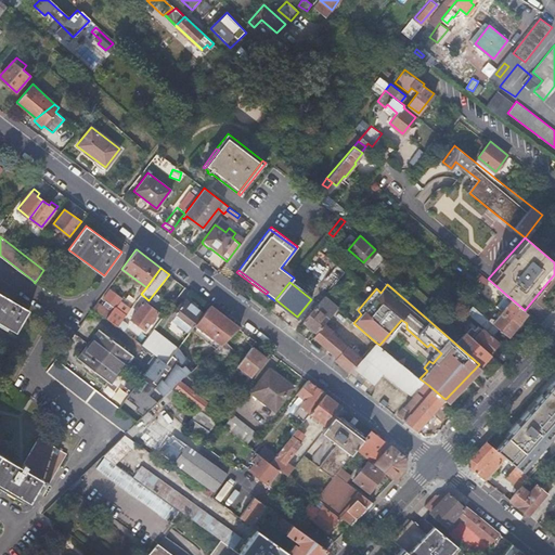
[(108,314),(95,304),(92,308),(116,326),(120,321),(125,314),(115,307),(120,298),(110,289),(103,299),(114,307),(108,314)]
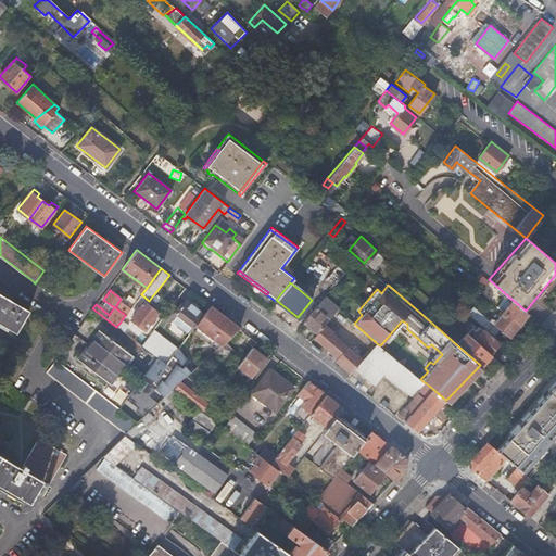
[(491,291),(488,298),(496,303),(500,295),(491,291)]
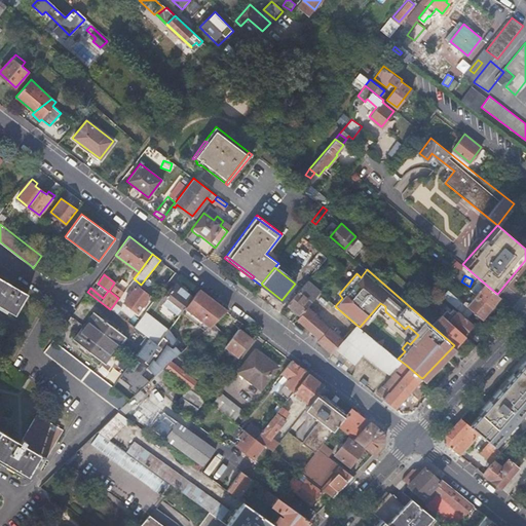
[(0,276),(0,305),(15,314),(28,294),(0,276)]
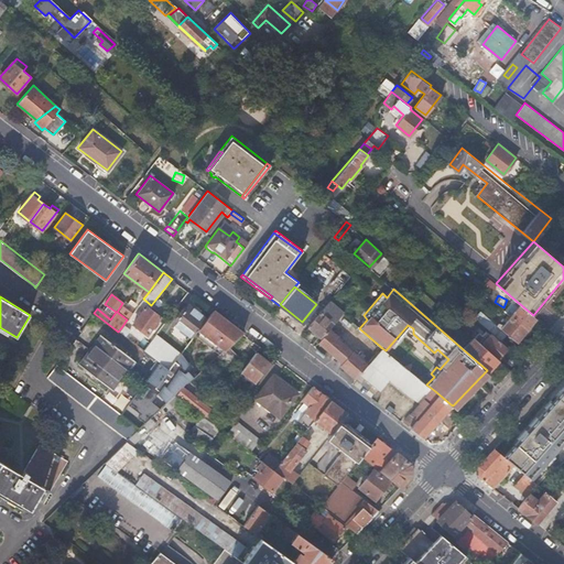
[(533,315),(513,299),(503,310),(510,316),(525,329),(535,317),(533,315)]
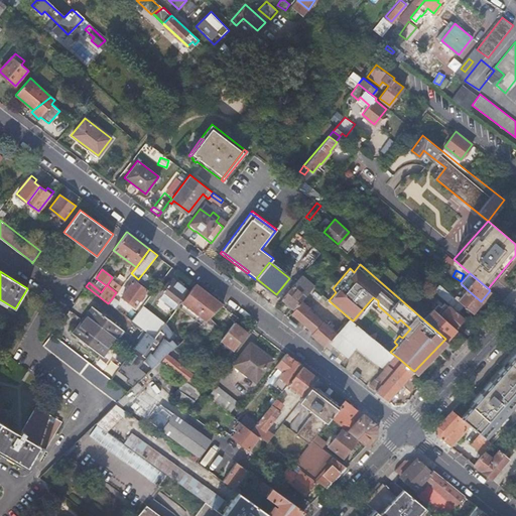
[(178,305),(179,303),(188,291),(172,278),(161,291),(169,298),(167,299),(170,302),(172,300),(178,305)]
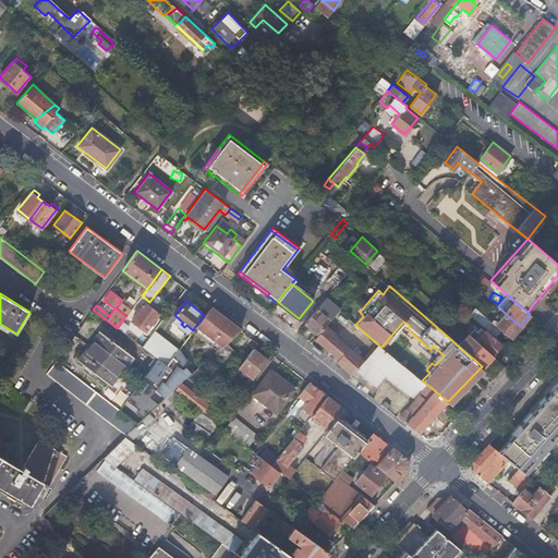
[(481,302),(475,307),(476,307),(490,320),(494,316),(494,312),(481,302)]
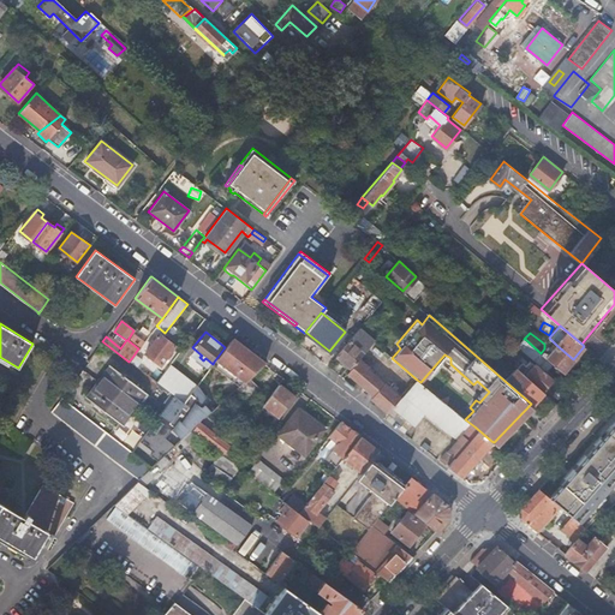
[(159,334),(144,353),(160,365),(174,346),(159,334)]
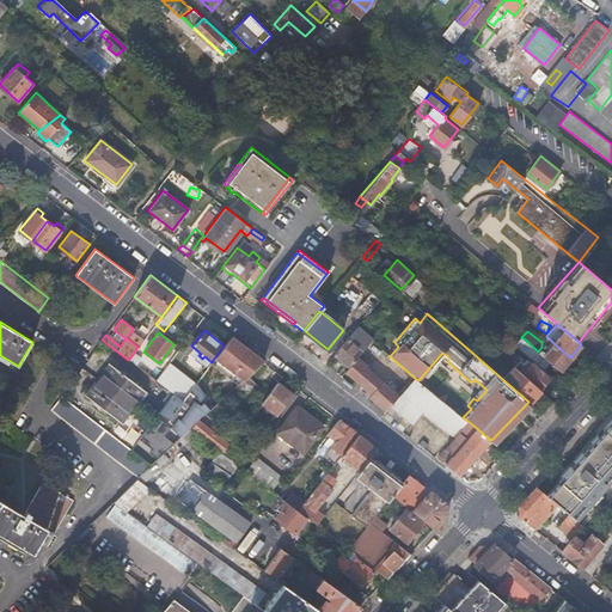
[(263,361),(231,336),(224,346),(213,360),(215,361),(218,359),(237,373),(233,378),(222,387),(219,385),(213,380),(220,369),(212,362),(195,384),(183,401),(166,423),(182,435),(189,428),(197,421),(234,387),(263,361)]
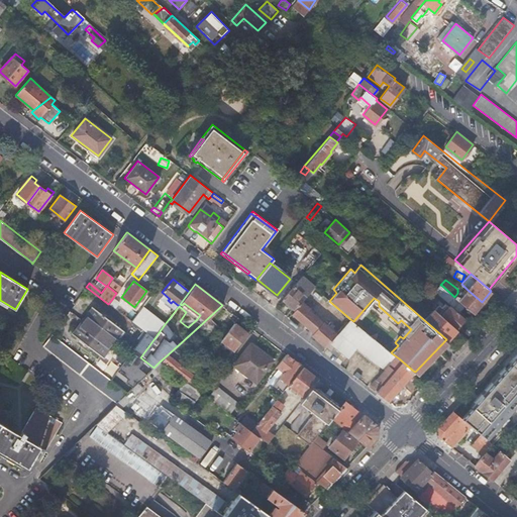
[(441,285),(435,292),(458,311),(463,305),(455,298),(454,297),(441,285)]
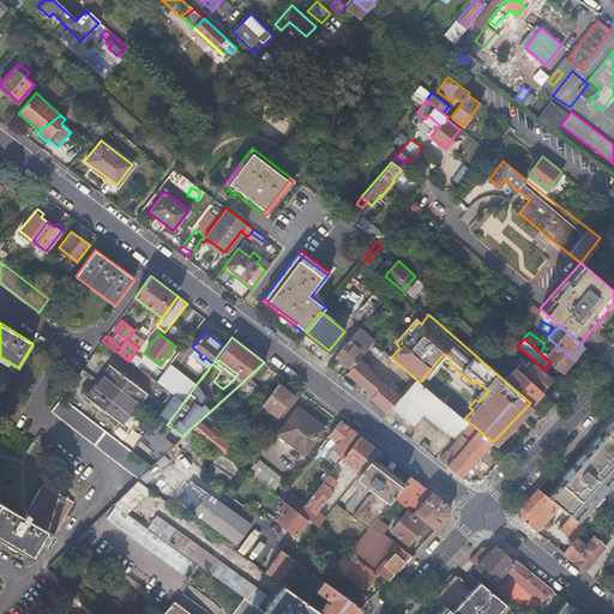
[(606,350),(609,344),(602,338),(597,343),(606,350)]
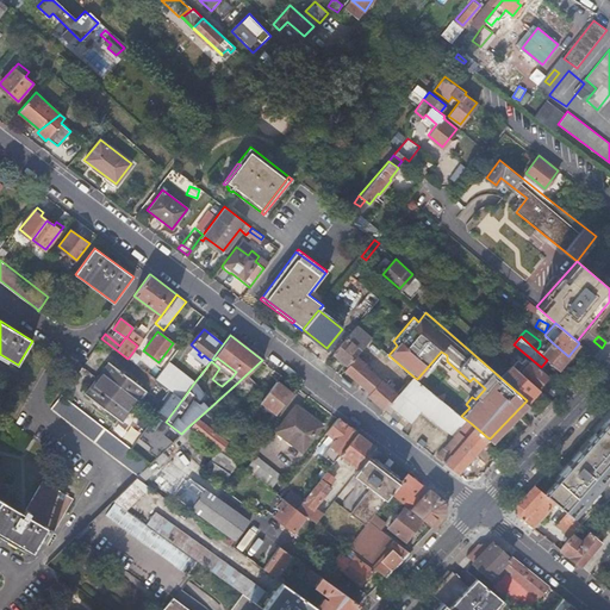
[(358,354),(361,350),(346,337),(334,352),(348,365),(358,354)]
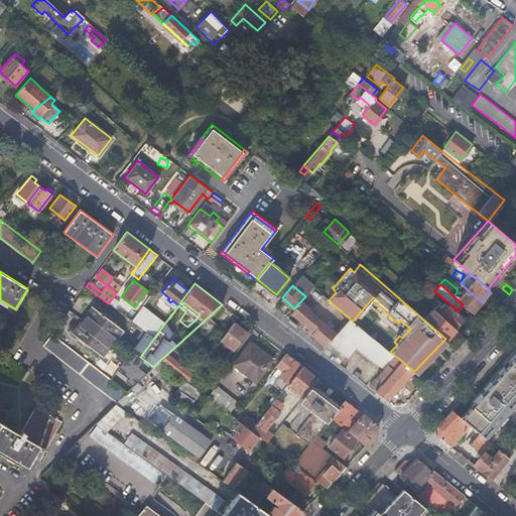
[(481,301),(467,289),(464,292),(461,296),(456,295),(455,297),(463,304),(472,312),(481,301)]
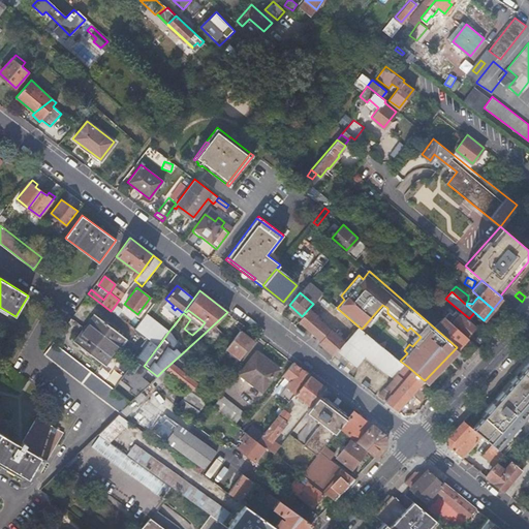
[(115,306),(111,311),(134,329),(138,323),(115,306)]
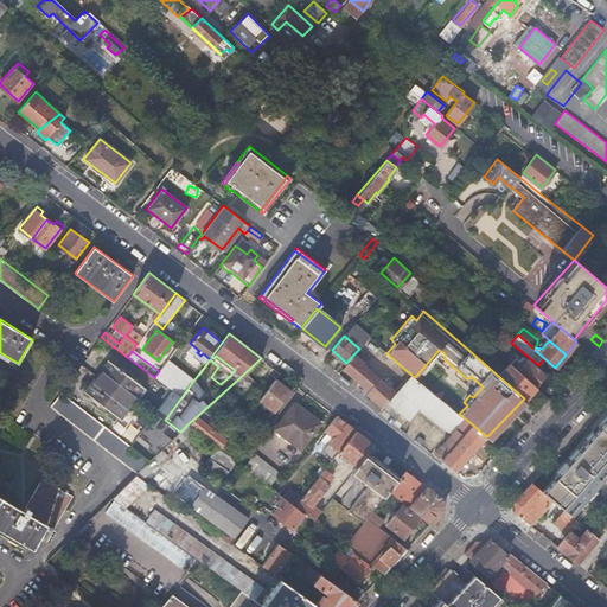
[(366,394),(382,407),(396,391),(384,382),(387,379),(382,376),(379,377),(363,363),(365,360),(356,352),(343,369),(369,390),(366,394)]
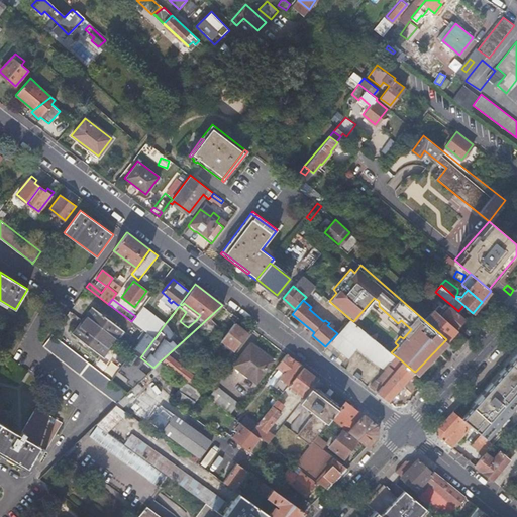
[(440,314),(455,328),(456,326),(458,327),(460,327),(466,321),(466,320),(448,305),(440,314)]
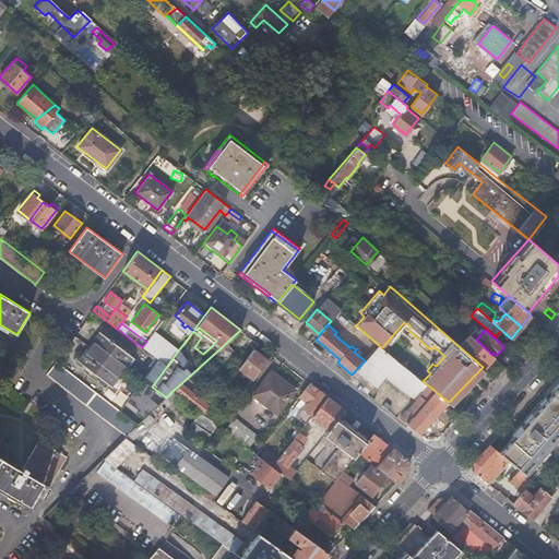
[(178,351),(154,331),(146,342),(142,347),(167,366),(178,351)]
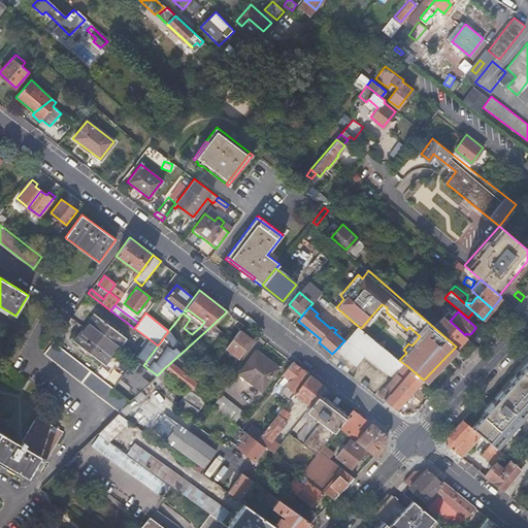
[(97,315),(76,342),(103,363),(109,355),(111,357),(121,343),(119,341),(124,335),(97,315)]
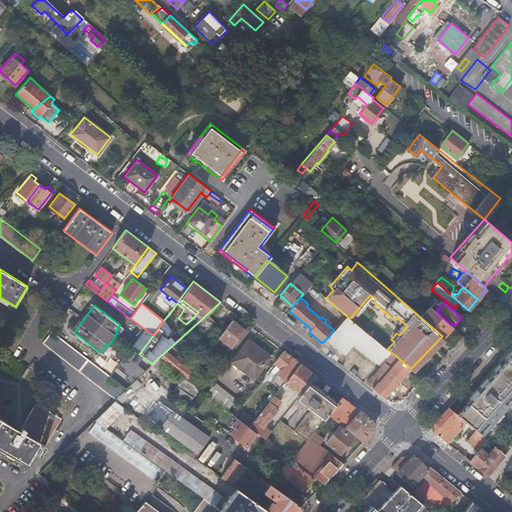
[(442,336),(452,325),(451,325),(436,311),(429,305),(419,316),(442,336)]
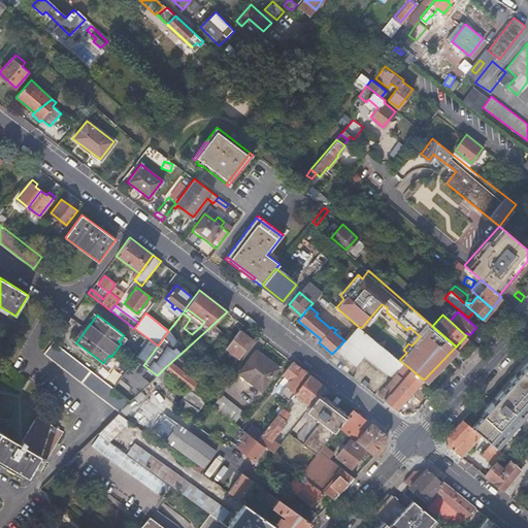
[(213,325),(202,334),(209,342),(221,333),(213,325)]
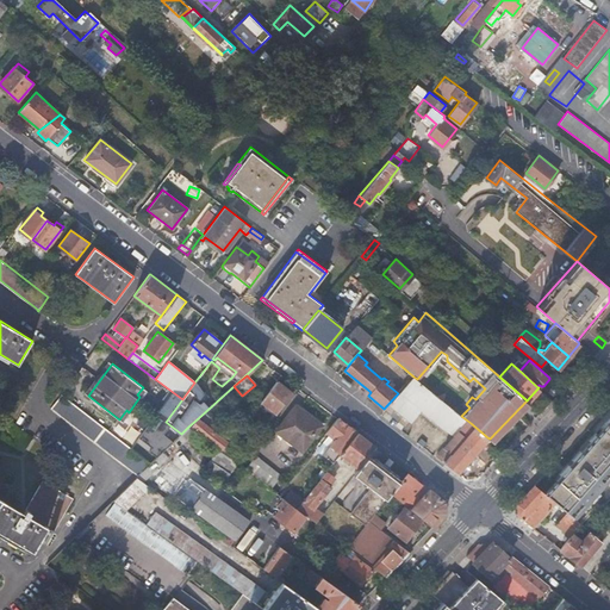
[(398,393),(384,409),(385,410),(385,409),(405,425),(421,408),(454,436),(436,456),(458,473),(487,437),(471,423),(461,416),(417,379),(414,377),(398,393)]
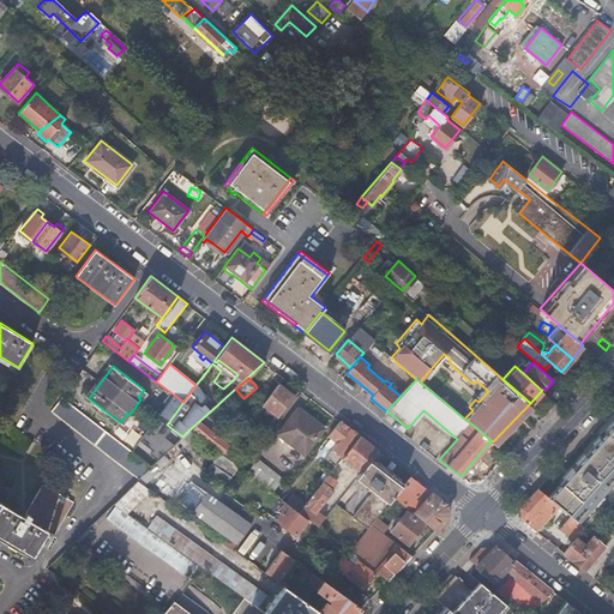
[(278,383),(262,404),(266,408),(265,410),(268,413),(270,410),(277,416),(293,396),(278,383)]
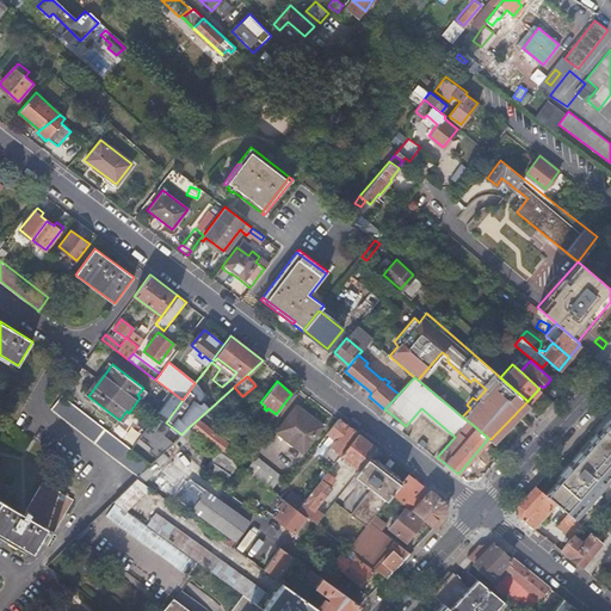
[(78,407),(62,395),(51,409),(53,411),(53,409),(140,476),(152,464),(78,407)]
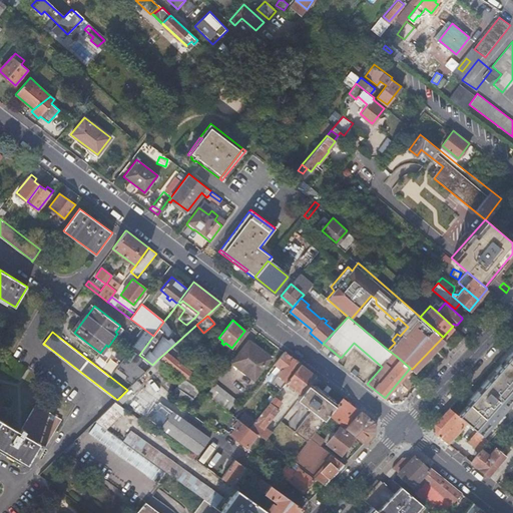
[(250,339),(246,343),(263,356),(265,353),(271,358),(272,356),(250,339)]
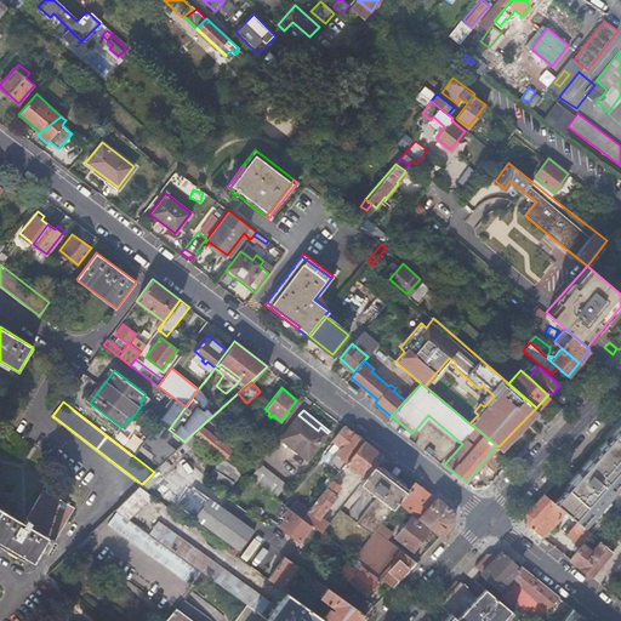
[(318,431),(298,415),(281,438),(307,459),(328,433),(320,427),(318,431)]
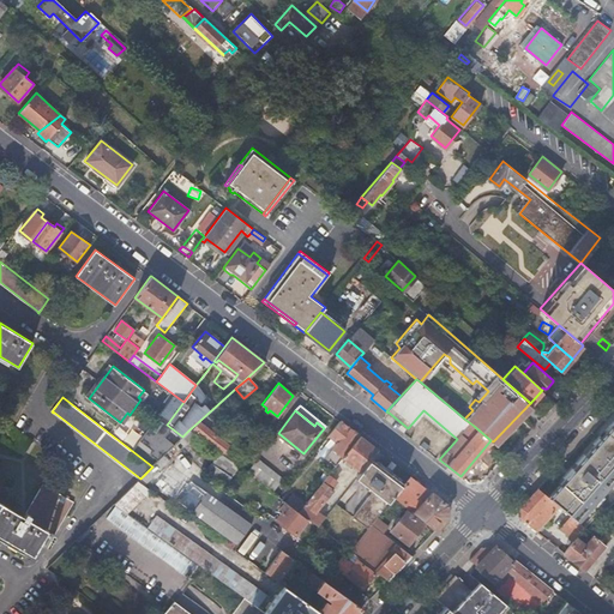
[(359,435),(339,420),(327,434),(331,438),(337,441),(332,447),(342,456),(359,435)]
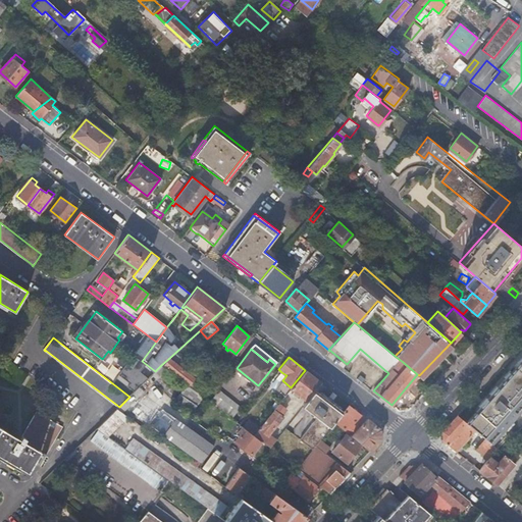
[(168,359),(163,366),(190,386),(195,379),(168,359)]
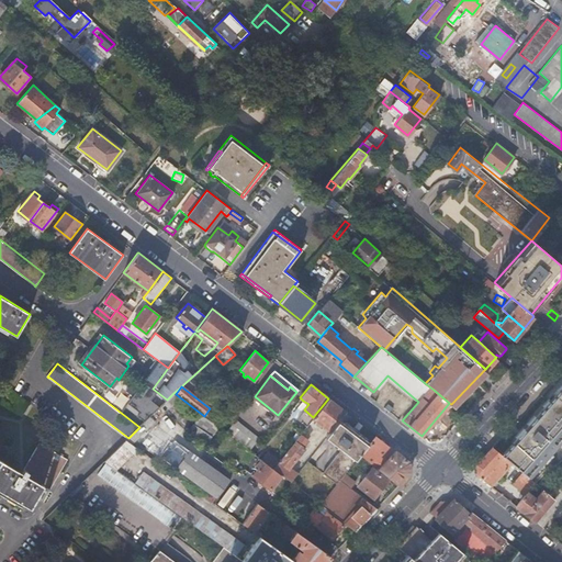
[(561,388),(503,456),(513,464),(516,467),(523,473),(529,479),(561,440),(561,388)]
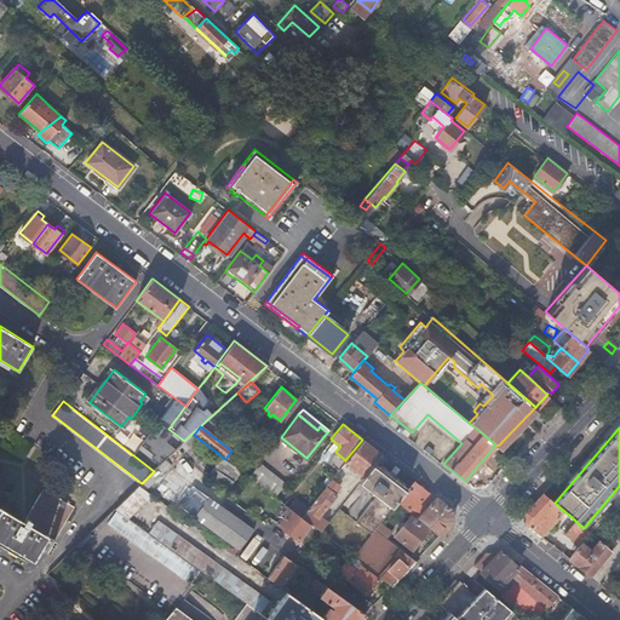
[(382,454),(362,440),(345,460),(345,461),(365,476),(374,464),(375,461),(382,454)]
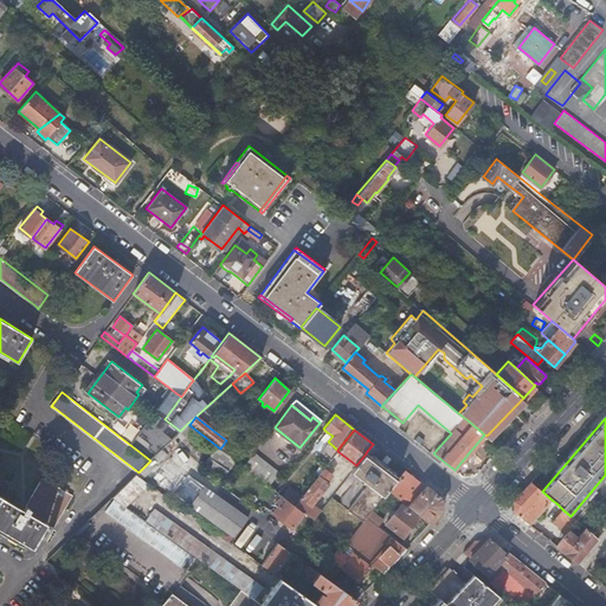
[(220,449),(238,462),(244,453),(226,440),(220,449)]
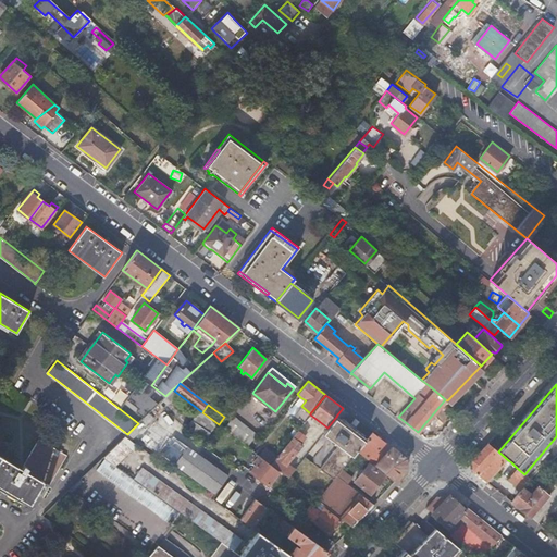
[(505,420),(507,422),(522,408),(519,405),(505,420)]
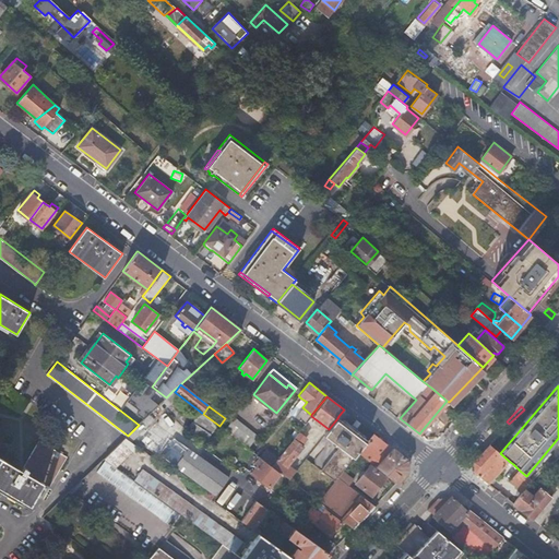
[(305,423),(311,416),(311,415),(302,407),(295,418),(304,425),(305,423)]
